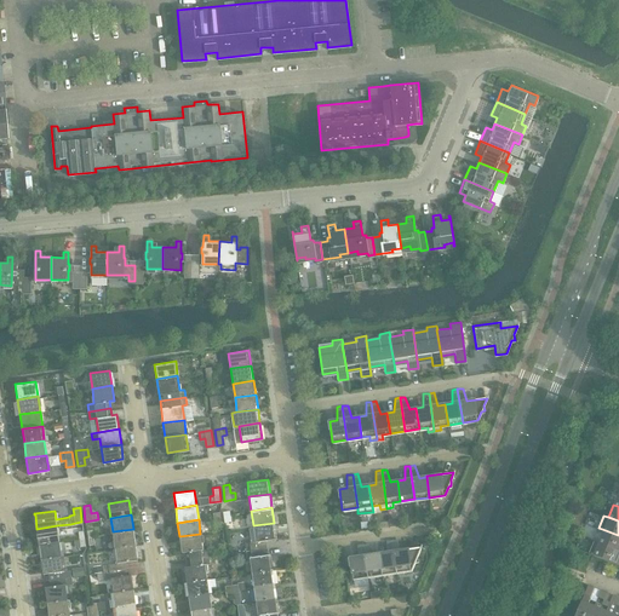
[(274,523),(253,525),(254,540),(244,541),(245,550),(267,546),(265,539),(276,537),(274,523)]
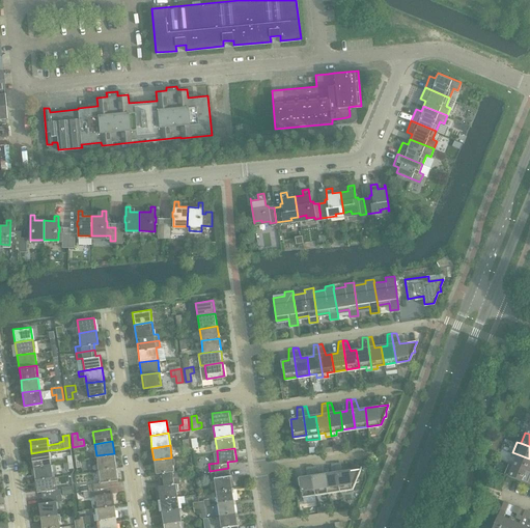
[(31,453),(33,466),(51,463),(49,450),(31,453)]
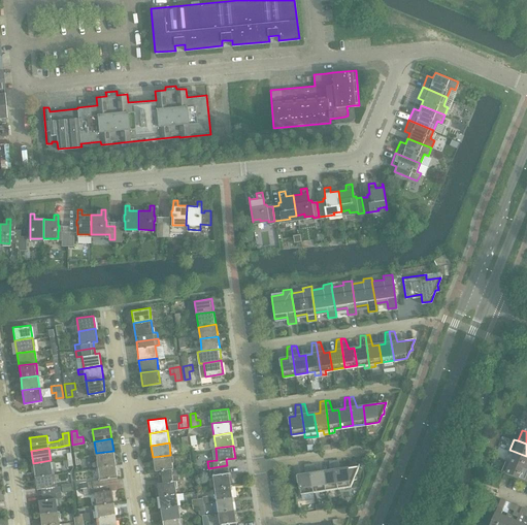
[(113,451),(96,453),(98,466),(116,463),(113,451)]
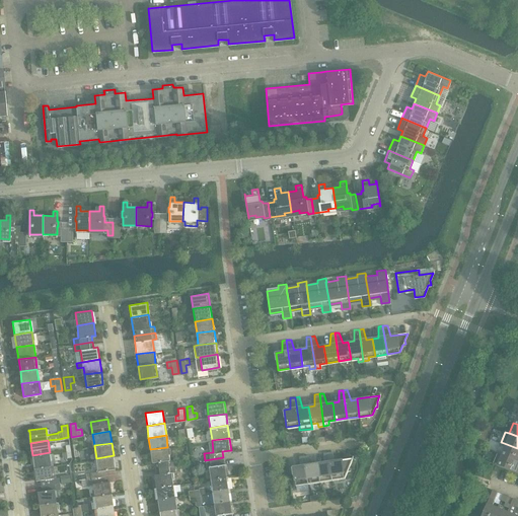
[(517,448),(504,443),(500,453),(517,460),(517,448)]
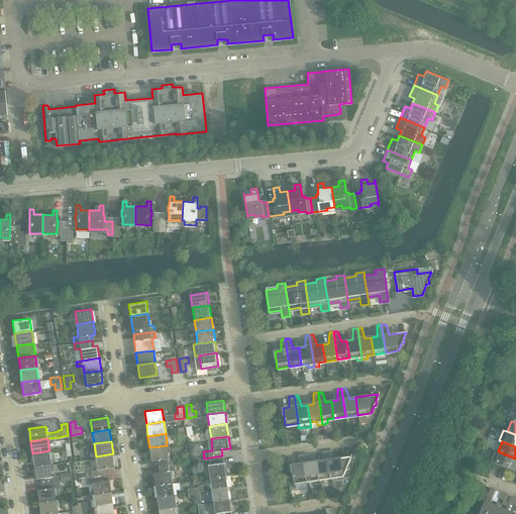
[(167,445),(149,447),(151,460),(153,459),(155,466),(174,464),(173,456),(169,457),(167,445)]
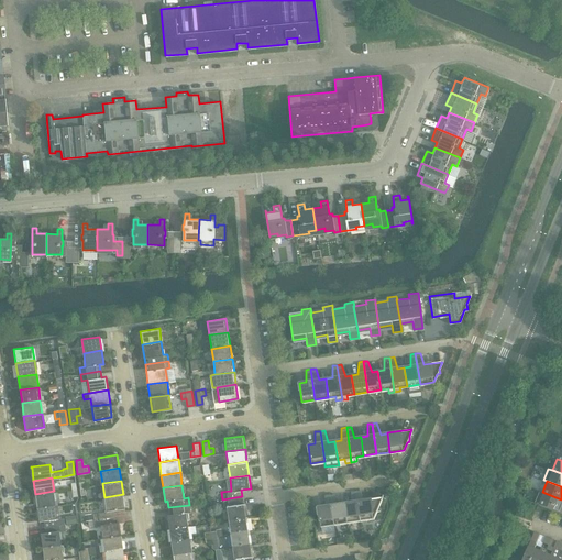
[(355,490),(360,519),(373,518),(376,509),(379,509),(378,504),(382,497),(363,501),(360,489),(355,490)]
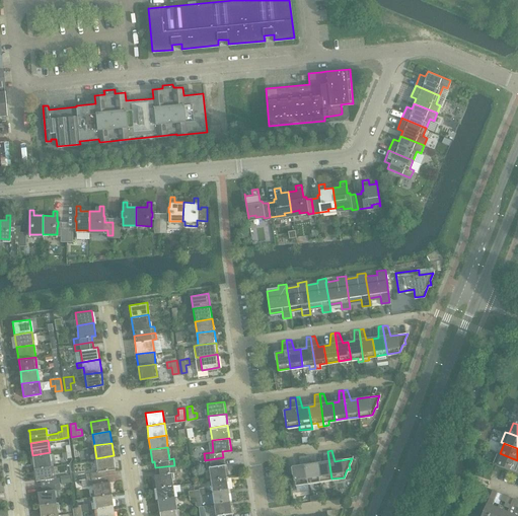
[(322,462),(317,463),(319,481),(331,478),(327,451),(323,451),(322,462)]
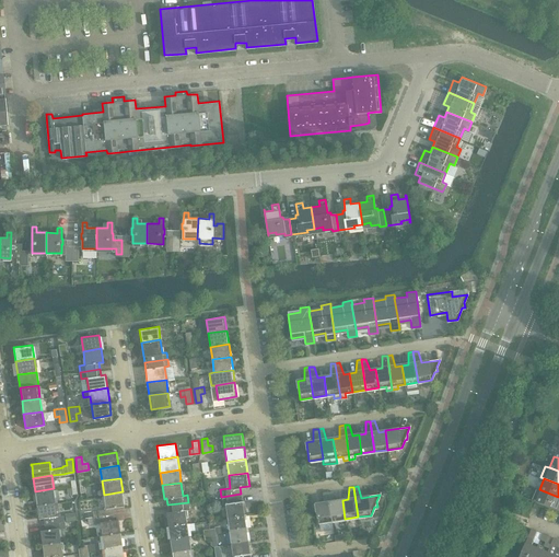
[(35,491),(37,505),(55,502),(54,488),(35,491)]
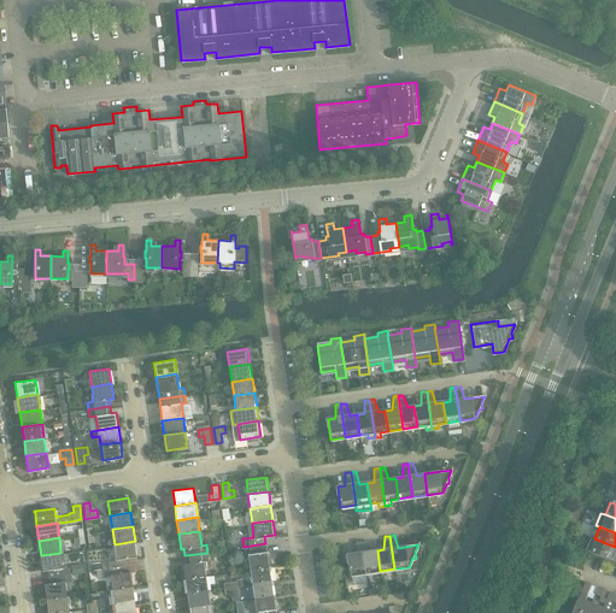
[(361,540),(365,573),(380,571),(377,550),(370,552),(365,538),(361,540)]
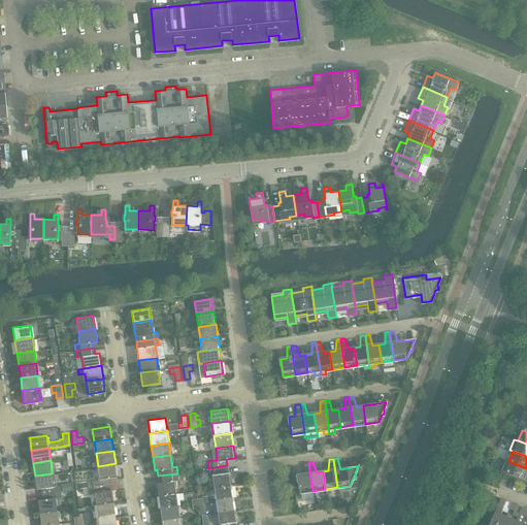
[(526,476),(526,468),(508,461),(504,471),(525,480),(526,476)]
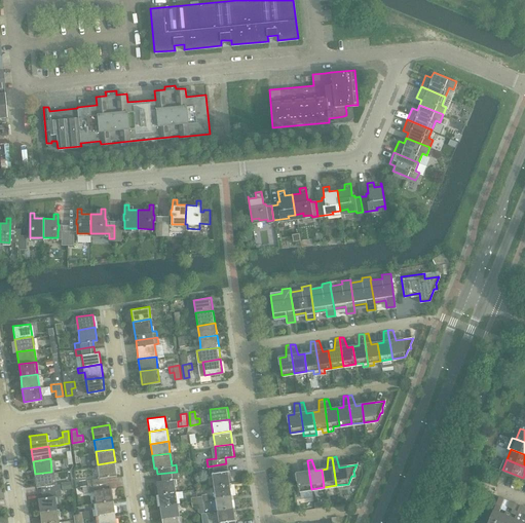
[(311,489),(307,460),(303,461),(303,473),(296,474),(299,491),(311,489)]
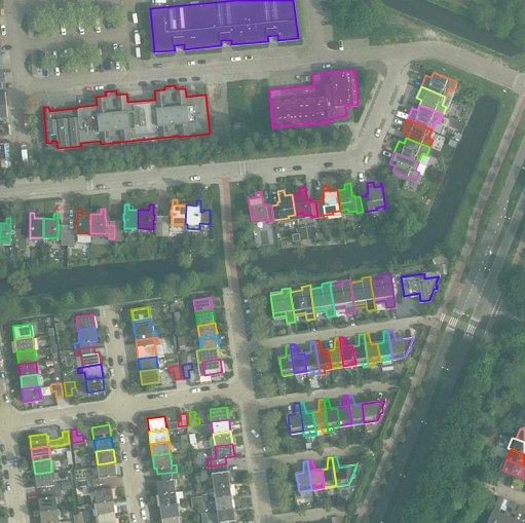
[(116,475),(115,461),(98,464),(100,477),(86,479),(87,485),(106,482),(106,476),(116,475)]
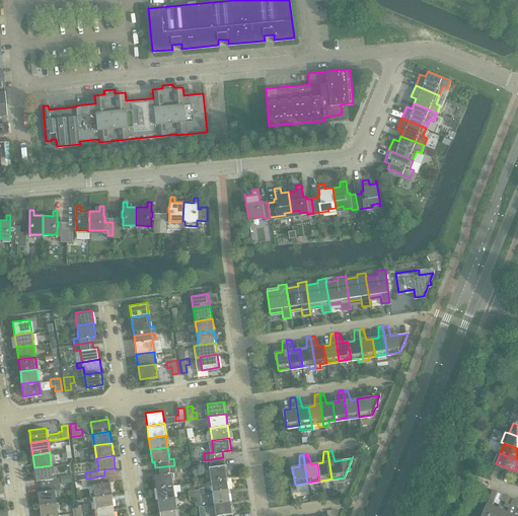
[(208,466),(210,478),(228,475),(226,463),(224,463),(223,457),(205,460),(206,466),(208,466)]
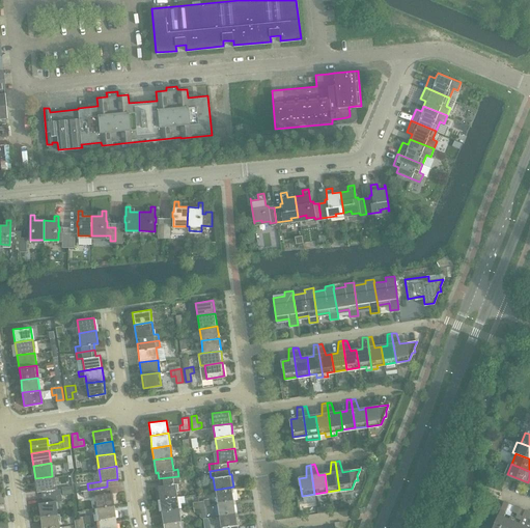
[(40,491),(42,496),(61,494),(60,488),(54,488),(52,476),(35,478),(37,490),(36,491),(40,491)]
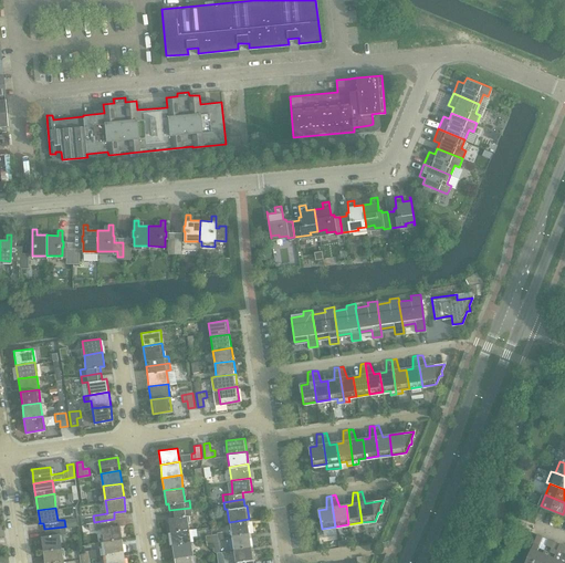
[(168,517),(170,531),(189,529),(187,514),(191,514),(190,508),(169,510),(170,517),(168,517)]
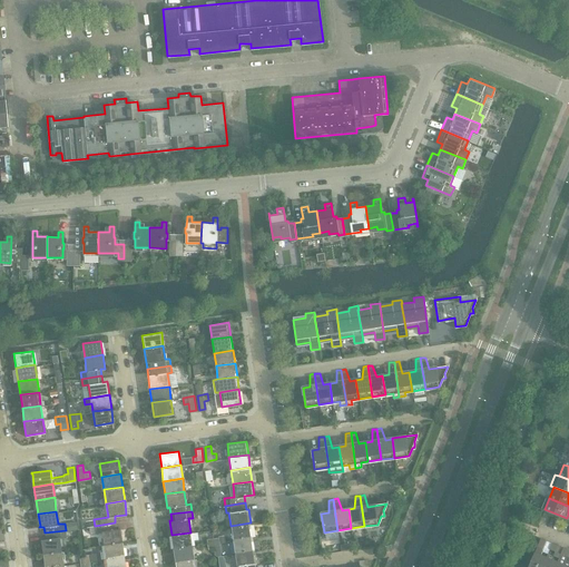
[(68,528),(78,527),(77,519),(67,520),(68,528)]
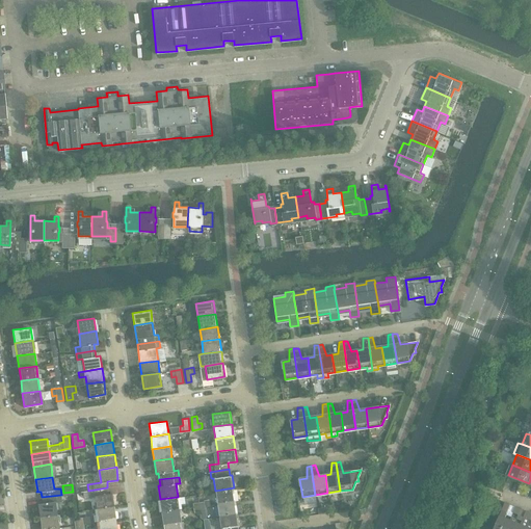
[(95,495),(97,508),(114,505),(112,493),(108,493),(107,487),(88,491),(89,496),(95,495)]
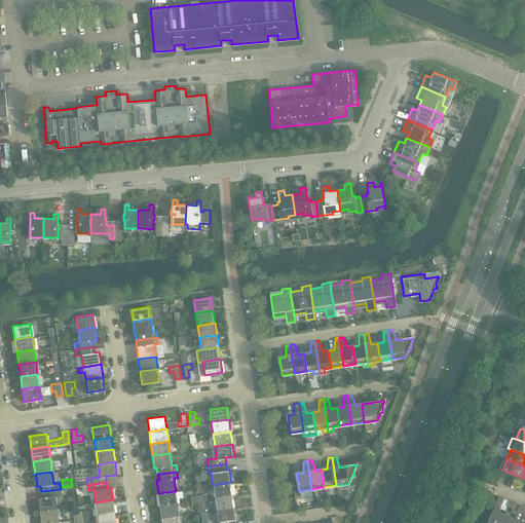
[(231,482),(213,485),(215,497),(232,494),(231,482)]
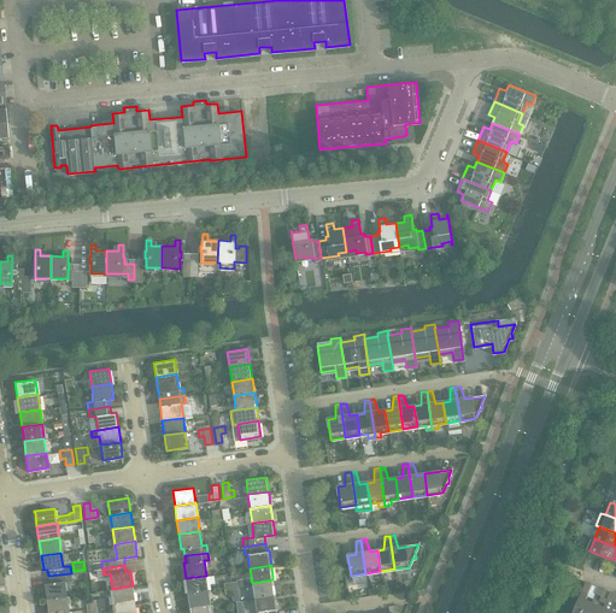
[(83,571),(71,573),(48,576),(50,582),(45,583),(45,584),(46,584),(47,599),(68,596),(65,581),(71,579),(84,577),(83,571)]
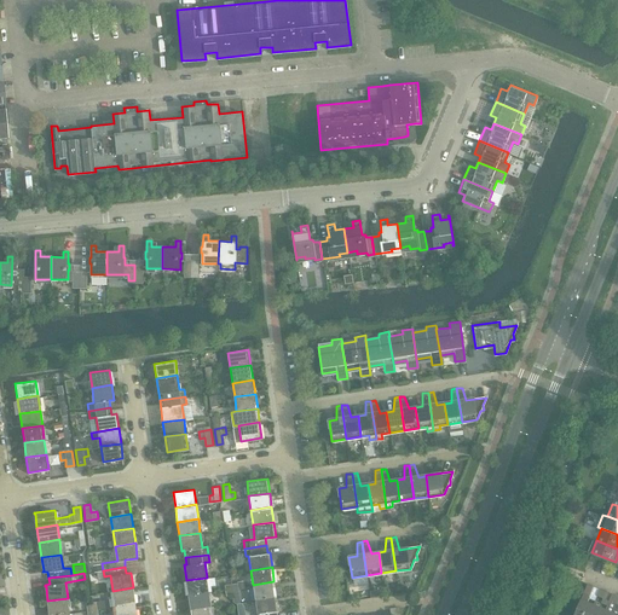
[(207,578),(186,580),(188,595),(209,591),(207,578)]
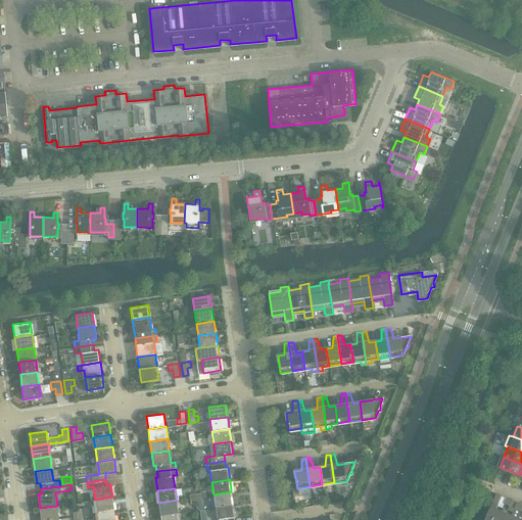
[(214,494),(216,507),(233,504),(231,491),(214,494)]
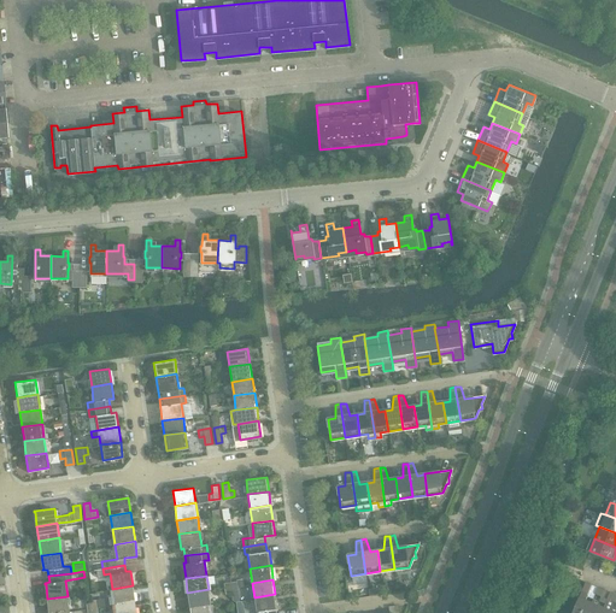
[(570,612),(585,612),(591,601),(585,599),(588,590),(587,589),(590,584),(588,582),(585,581),(585,579),(578,596),(570,612)]
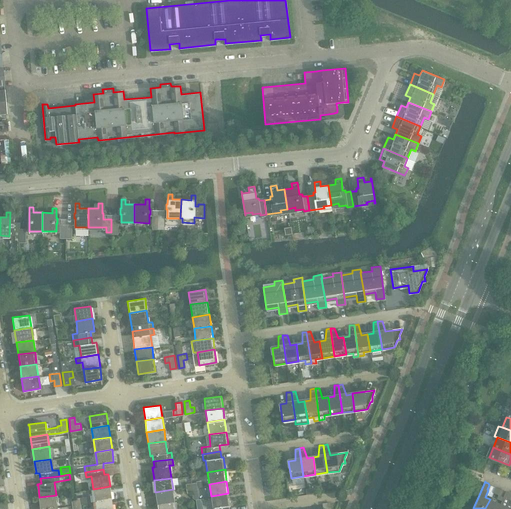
[(93,489),(95,501),(112,499),(110,486),(93,489)]
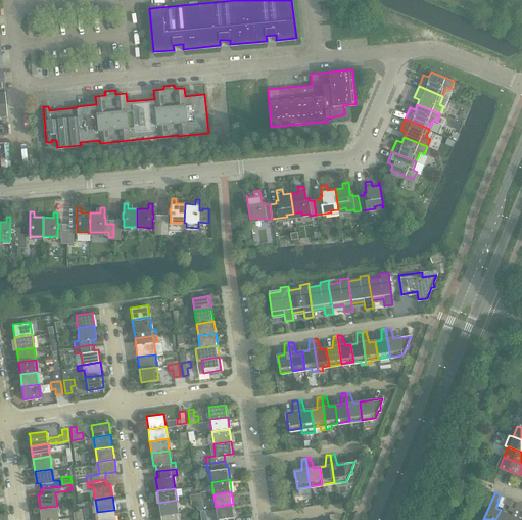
[(158,503),(160,515),(178,512),(177,500),(158,503)]
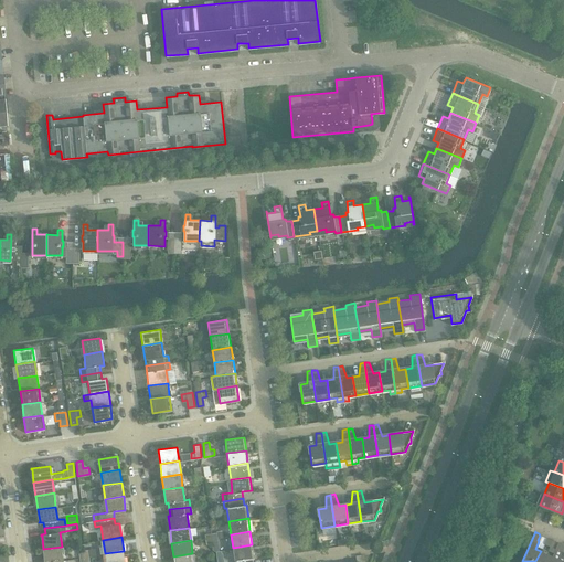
[(552,555),(549,561),(562,561),(563,560),(562,560),(563,557),(562,555),(561,549),(562,544),(562,542),(557,541),(559,541),(557,540),(551,555),(552,555)]
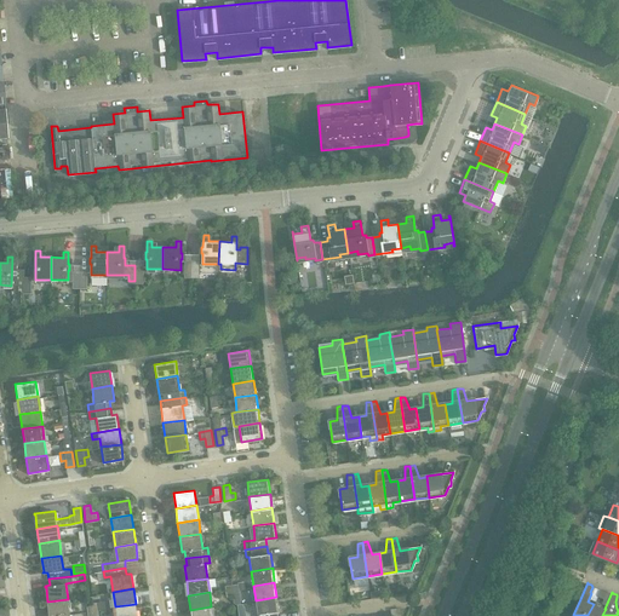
[(254,615),(276,615),(276,612),(279,611),(276,597),(256,600),(258,614),(254,615)]
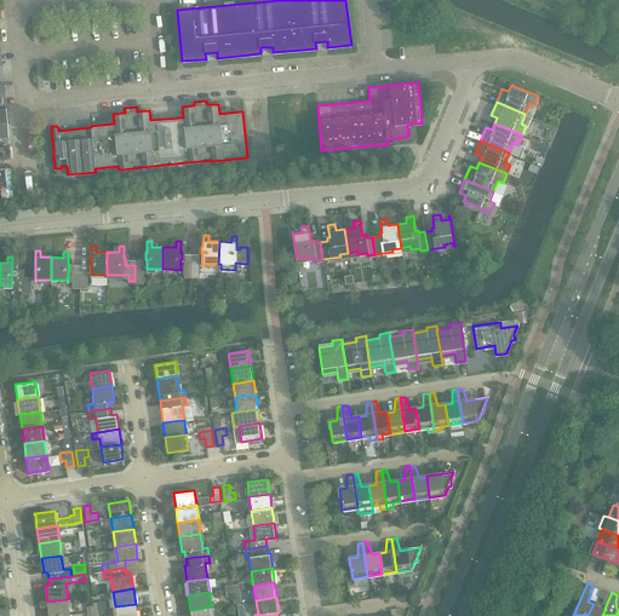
[(47,602),(50,615),(51,615),(69,614),(68,599),(47,602)]
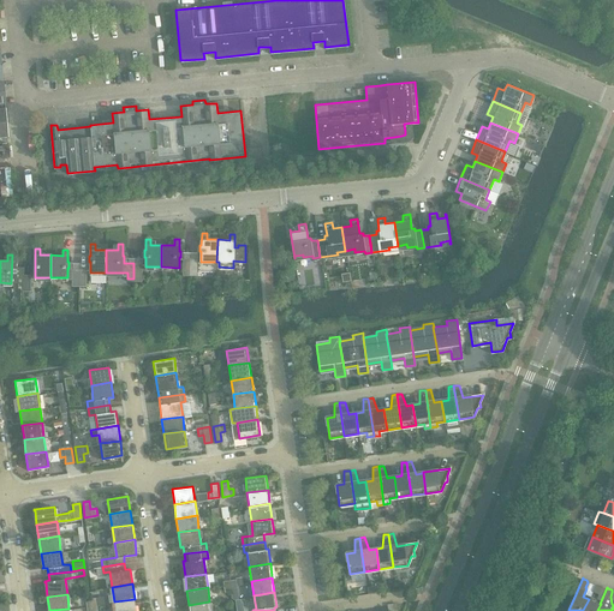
[(583,610),(597,610),(601,604),(600,604),(596,603),(597,600),(596,598),(590,595),(589,599),(583,610)]
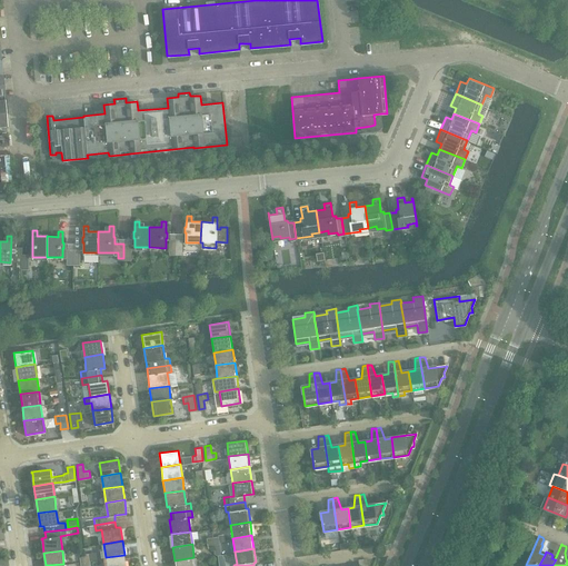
[(126,565),(125,555),(106,557),(107,565),(126,565)]
